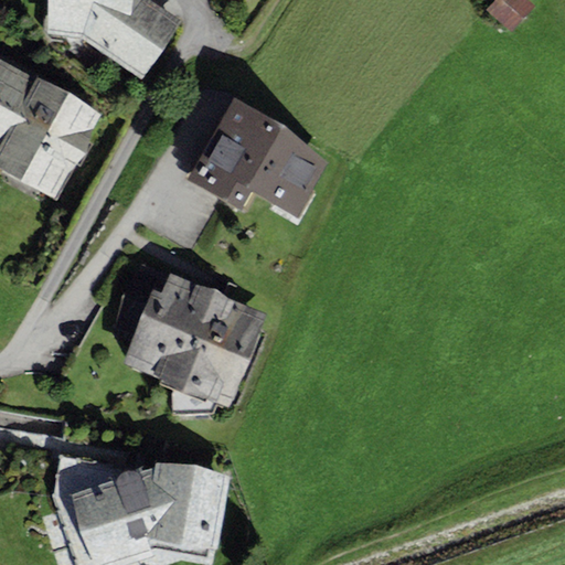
[(50,0),(46,33),(83,39),(142,76),(182,19),(151,0),(50,0)]
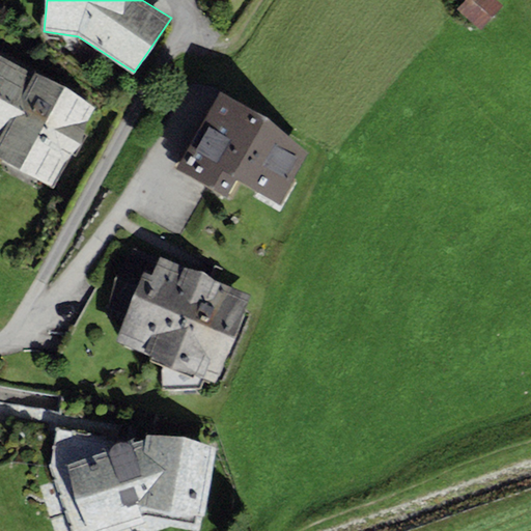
[(464,0),(456,9),(480,30),(502,6),(496,0),(464,0)]
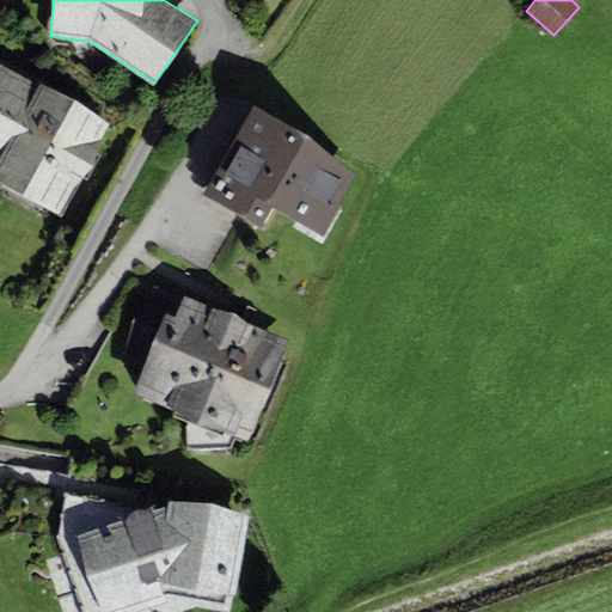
[(112,118),(0,57),(0,181),(61,214),(112,118)]
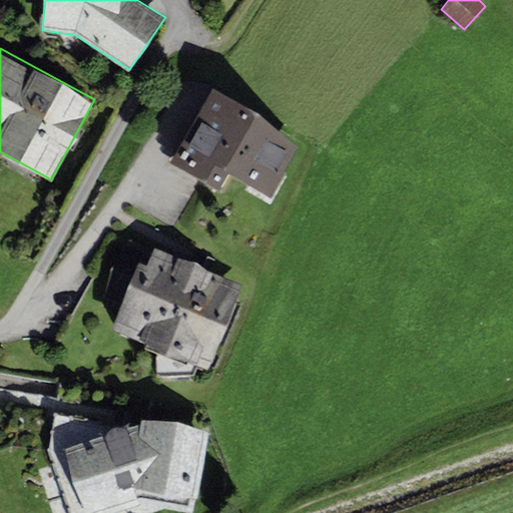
[(259,112),(211,88),(169,163),(218,188),(227,172),(272,195),(297,147),(259,112)]
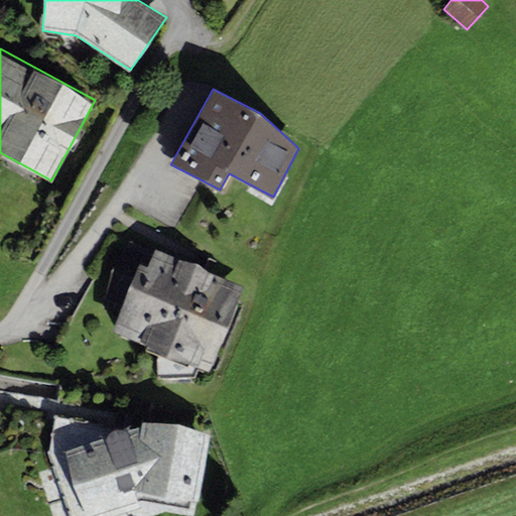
[(120,310),(112,332),(156,349),(157,380),(198,378),(201,369),(211,372),(244,286),(129,240),(112,269),(104,305),(120,310)]
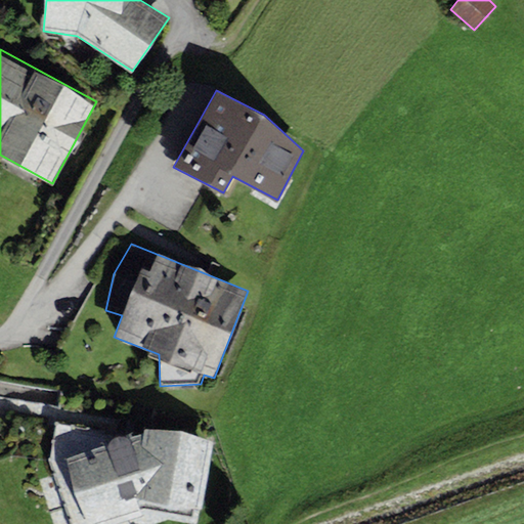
[(144,428),(142,434),(66,457),(86,523),(114,523),(141,516),(137,498),(202,510),(214,441),(144,428)]
